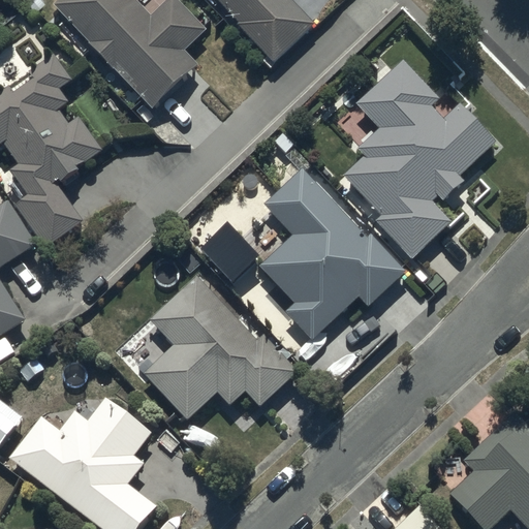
[(132,0),(58,0),(53,6),(152,110),(197,66),(183,51),(206,30),(176,0),(165,0),(149,17),(132,0)]
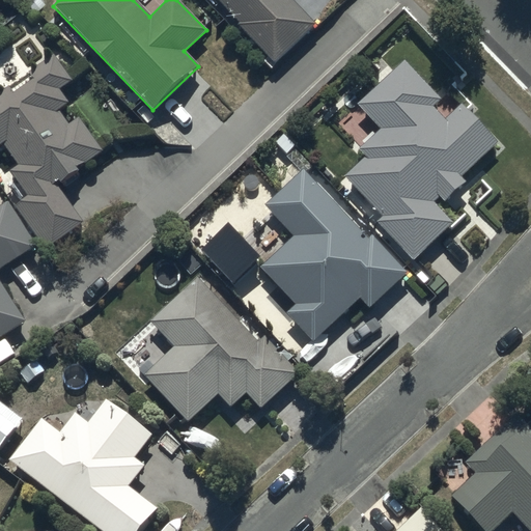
[(291,0),(218,0),(276,62),(316,25),(291,0)]
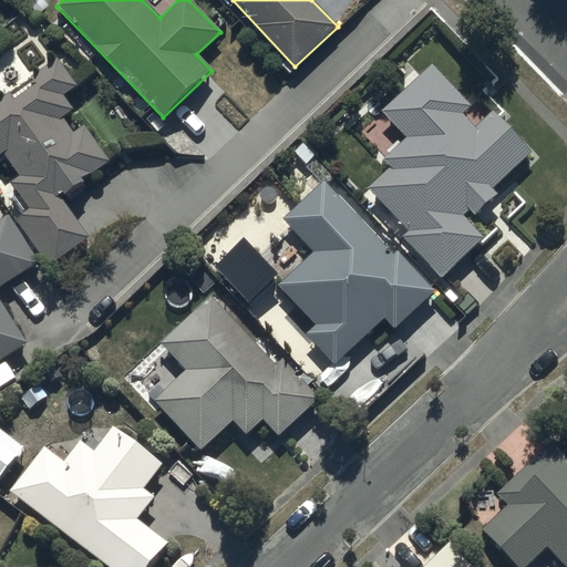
[(58,62),(0,101),(0,157),(4,155),(19,177),(8,184),(26,210),(13,218),(47,268),(92,238),(63,196),(84,182),(81,178),(107,161),(86,129),(74,136),(63,120),(72,114),(62,98),(75,89),(58,62)]
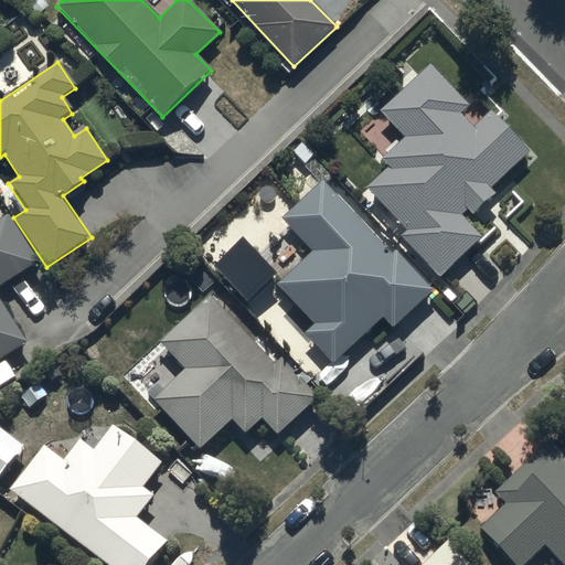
[(469,106),(427,64),(379,114),(403,139),(381,161),(388,169),(368,190),(408,232),(402,237),(440,277),(482,236),(464,216),(467,212),(472,217),(497,194),(491,189),(529,152),(487,109),(470,125),(460,115),(469,106)]
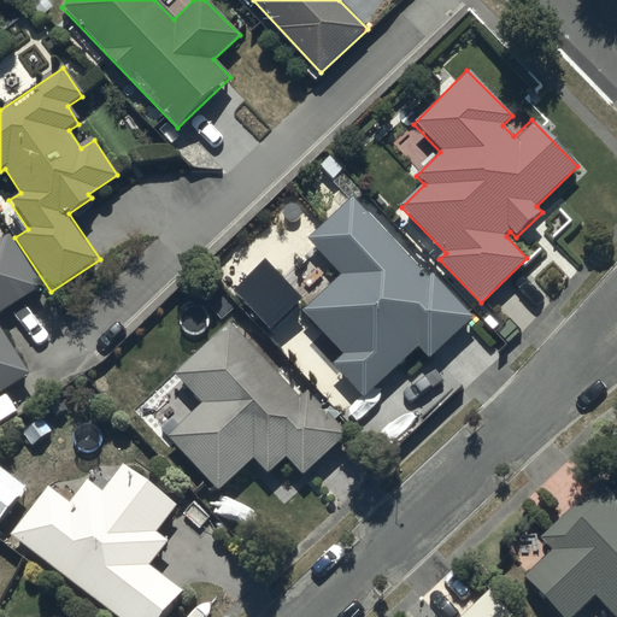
[(427,278),(352,199),(306,241),(340,276),(301,313),(341,356),(331,364),(363,398),(419,347),(429,358),(472,318),(430,275),(427,278)]
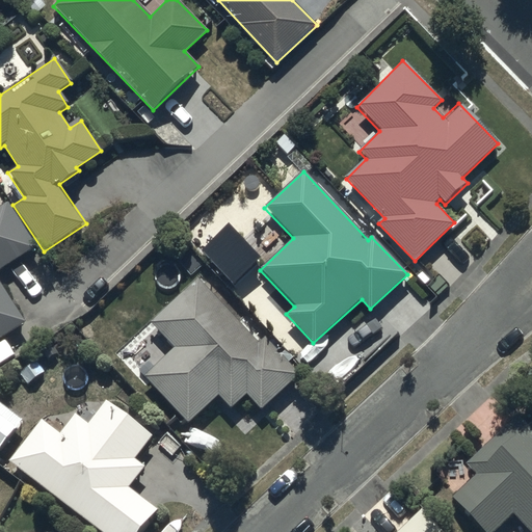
[(0,342),(26,325),(0,286),(0,270),(35,247),(7,205),(0,209),(0,342)]
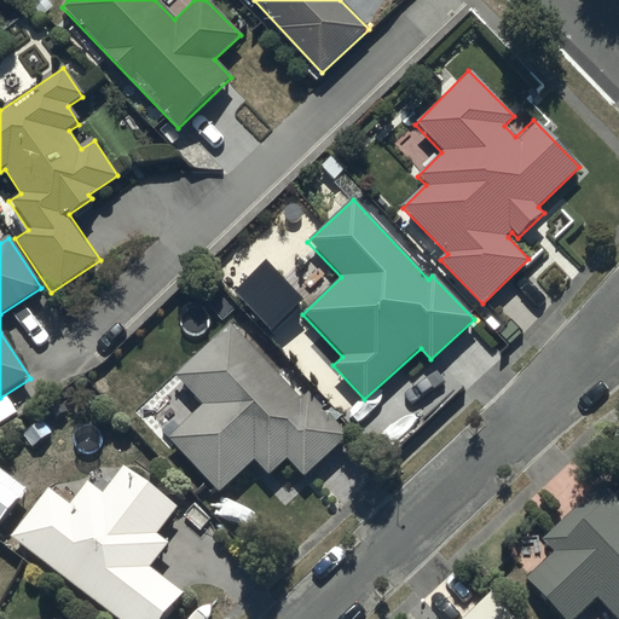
[(300,398),(229,323),(174,379),(201,408),(167,438),(220,493),(255,461),(270,475),(285,460),(302,478),(348,435),(307,391),(300,398)]
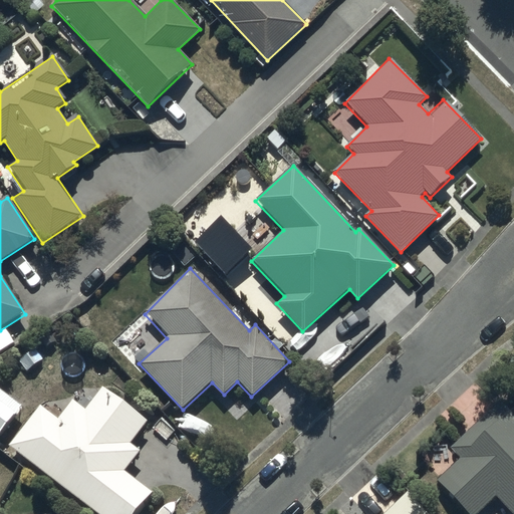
[(39,407),(9,446),(97,513),(136,513),(151,495),(122,473),(140,452),(130,445),(147,423),(102,389),(85,410),(73,400),(56,421),(39,407)]
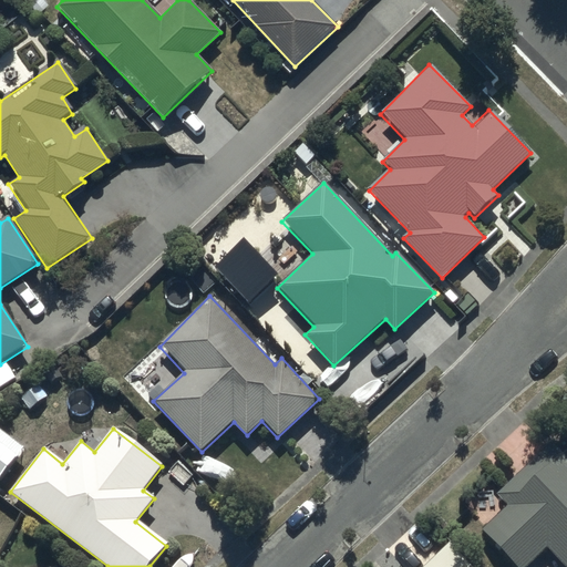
[(509,506),(483,531),(515,566),(526,566),(546,548),(564,566),(566,566),(566,460),(550,443),(497,493),(509,506)]
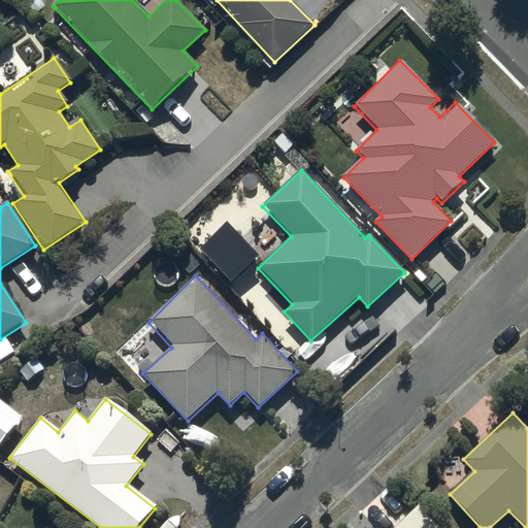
[(438,527),(419,506),(396,527),(438,527)]
